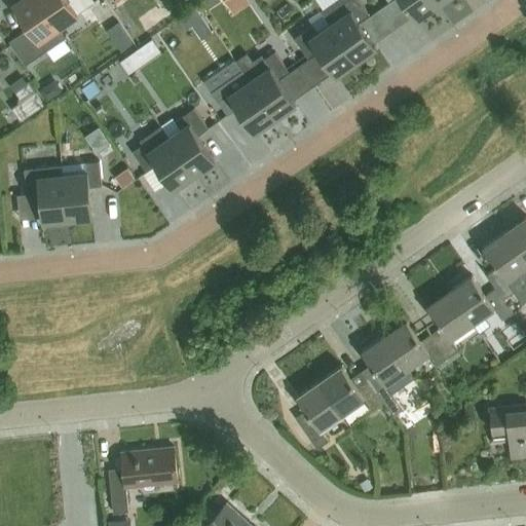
[(30,28),(10,42),(26,65),(66,37),(59,27),(59,28),(39,0),(20,0),(13,5),(30,28)]
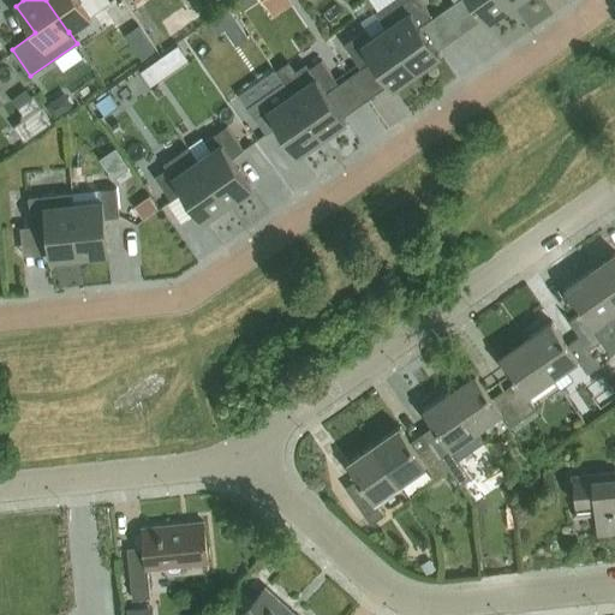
[(79,0),(46,0),(69,33),(69,31),(91,16),(79,0)]
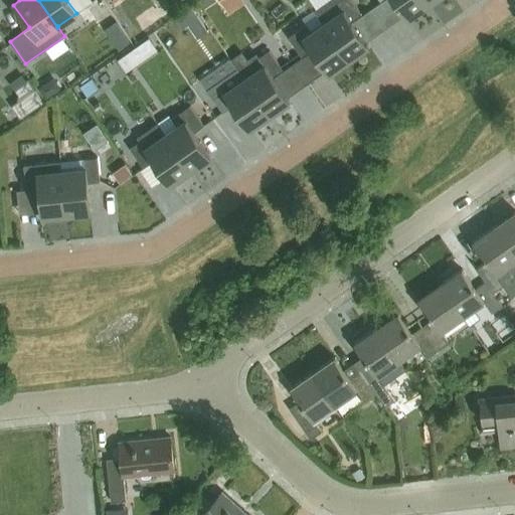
[(328,0),(315,10),(324,24),(349,59),(369,45),(353,22),(363,15),(352,0),(328,0)]
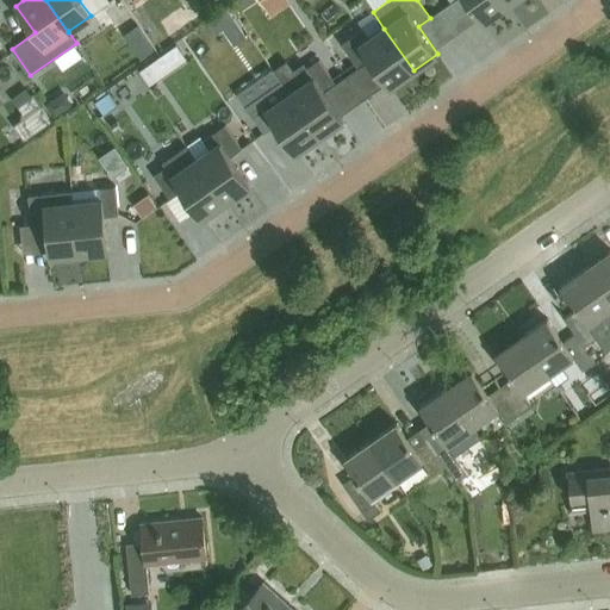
[(449,0),(452,2),(454,0),(467,0),(483,22),(506,5),(503,0),(449,0)]
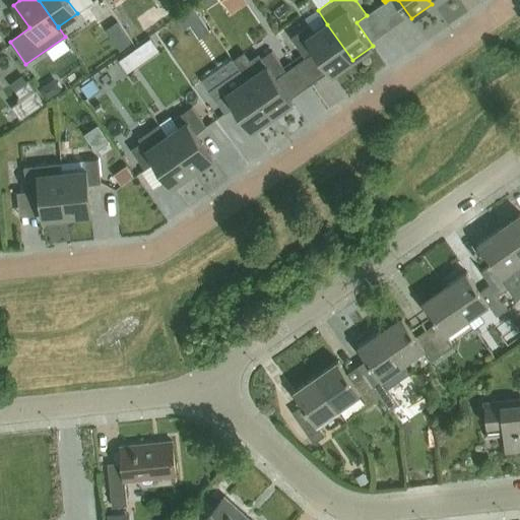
[(119,52),(130,45),(125,38),(124,37),(116,24),(105,31),(114,44),(119,52)]
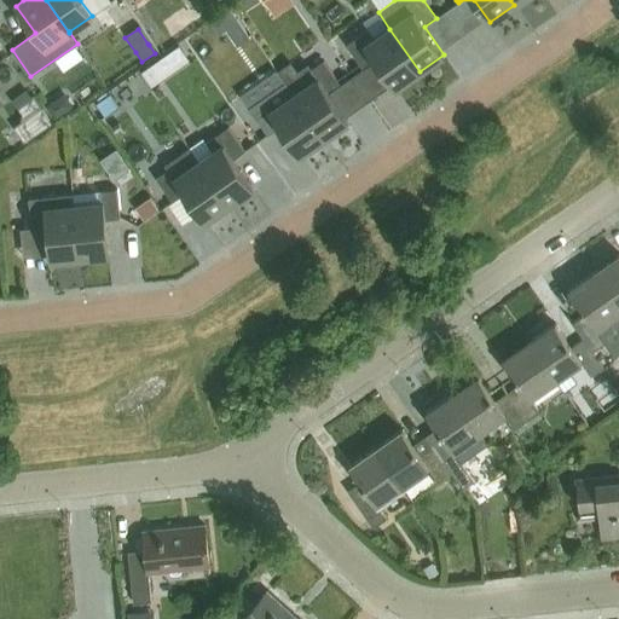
[(359,36),(347,45),(363,69),(375,61),(394,88),(420,71),(389,29),(375,39),(369,29),(359,36)]
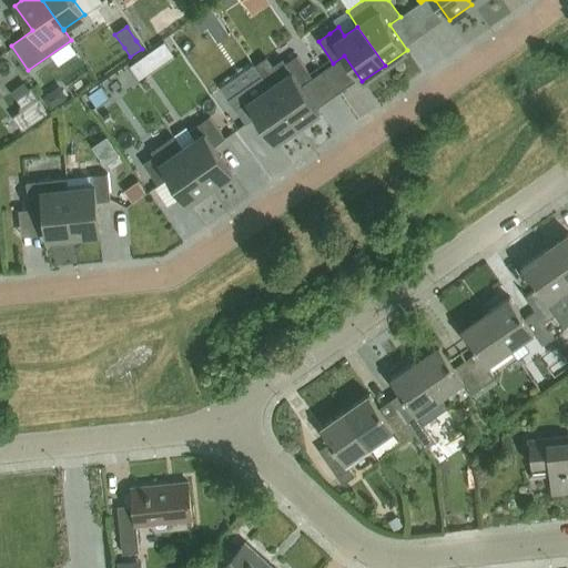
[(270,88),(297,127),(320,111),(302,85),(313,78),(297,56),(286,63),(292,72),(270,88)]
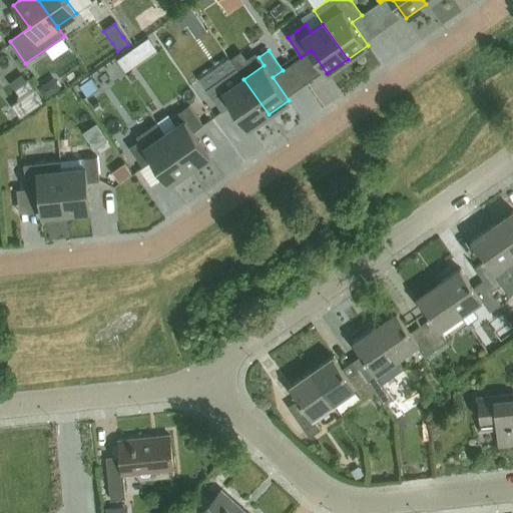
[(229,58),(199,79),(212,97),(222,90),(224,93),(243,79),(229,58)]
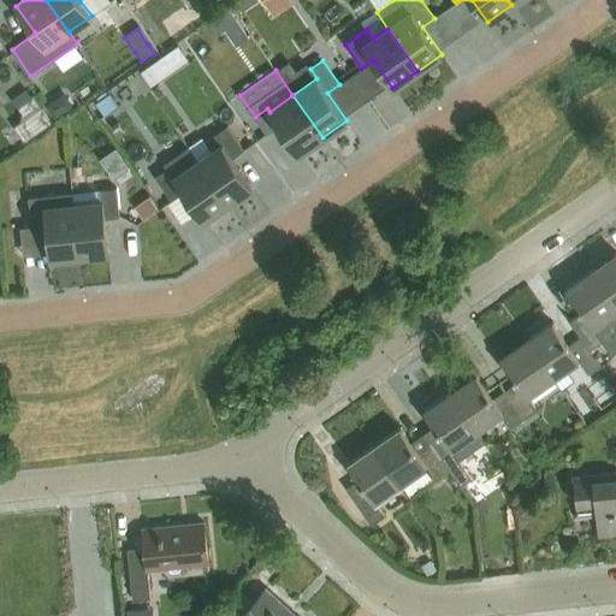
[(46,106),(55,119),(73,106),(65,93),(46,106)]
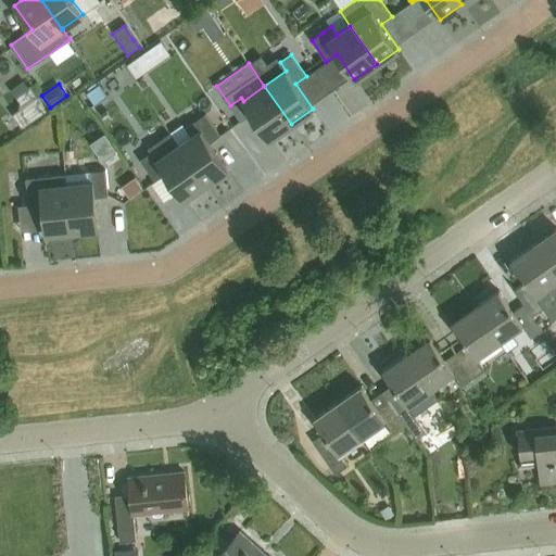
[(98,86),(86,95),(93,105),(105,98),(98,86)]
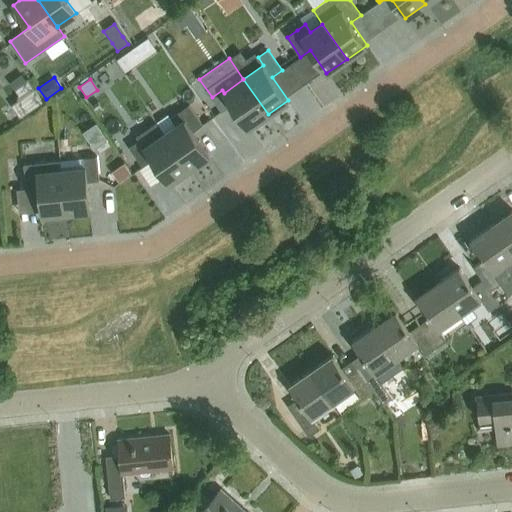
[(268,114),(243,79),(224,93),(222,90),(212,97),(222,112),(232,105),(248,128),(268,114)]
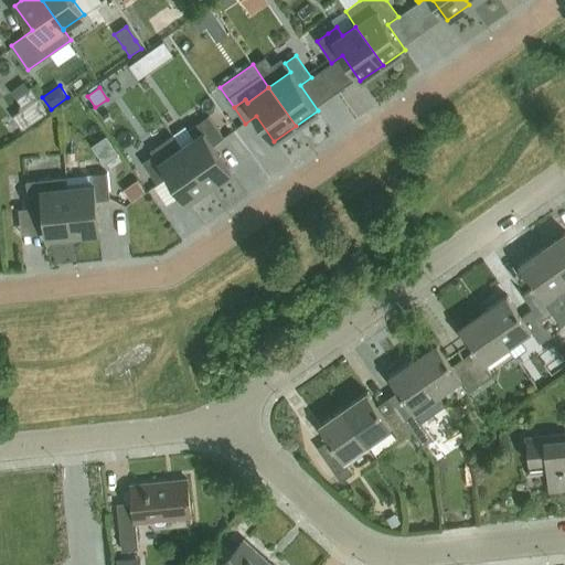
[(182,148),(209,187),(231,171),(213,146),(224,138),(210,116),(189,130),(195,139),(182,148)]
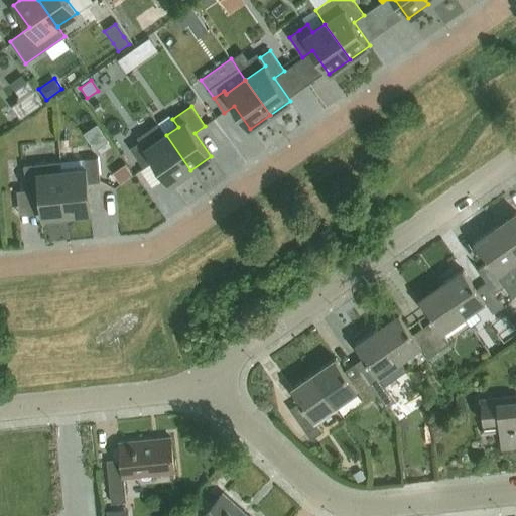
[(157,123),(138,137),(140,141),(146,149),(166,135),(157,123)]
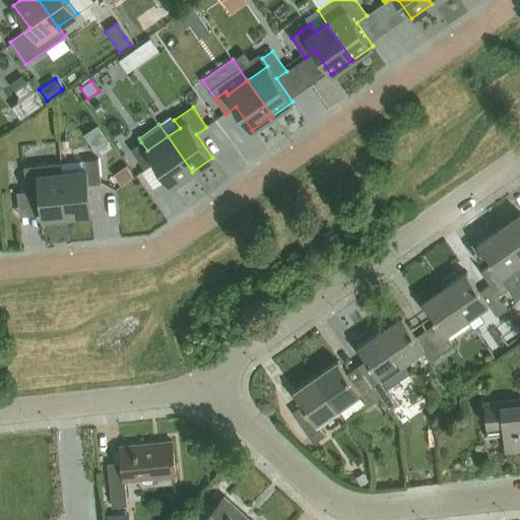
[(172,186),(192,172),(168,136),(147,150),(141,142),(131,149),(145,170),(155,163),(172,186)]
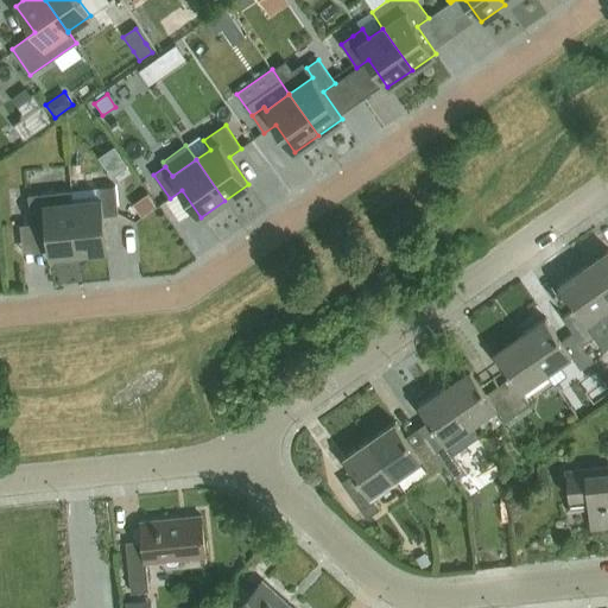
[(78,252),(107,249),(103,216),(118,214),(115,185),(99,188),(100,198),(73,202),(78,252)]
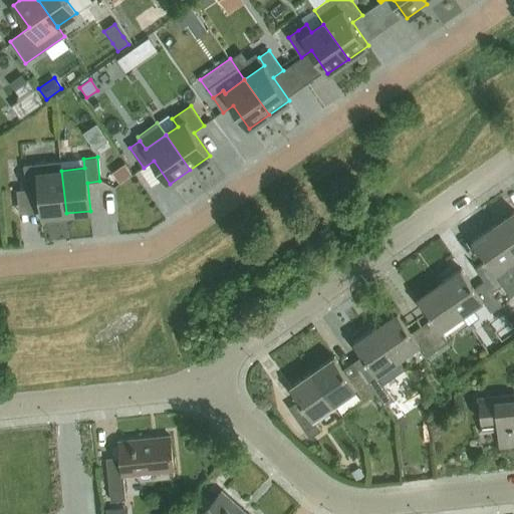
[(66,213),(61,171),(60,161),(24,165),(26,189),(39,188),(41,216),(66,213)]
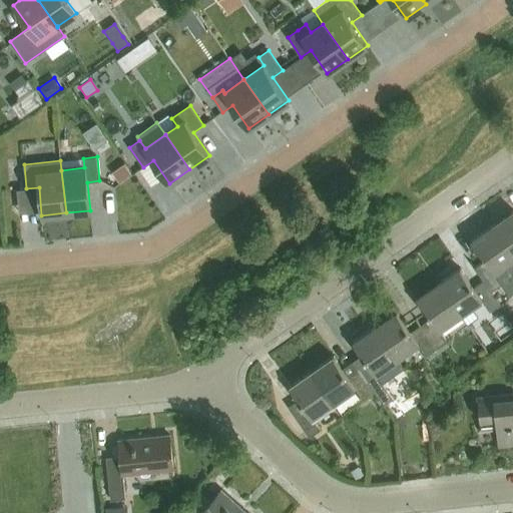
[(123,163),(112,171),(119,181),(131,173),(123,163)]
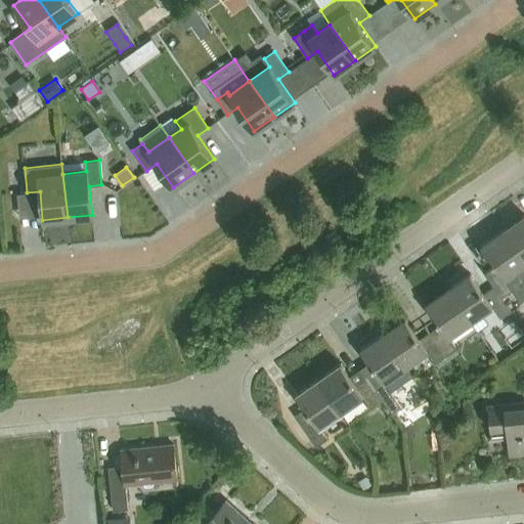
[(523,216),(505,230),(523,258),(523,216)]
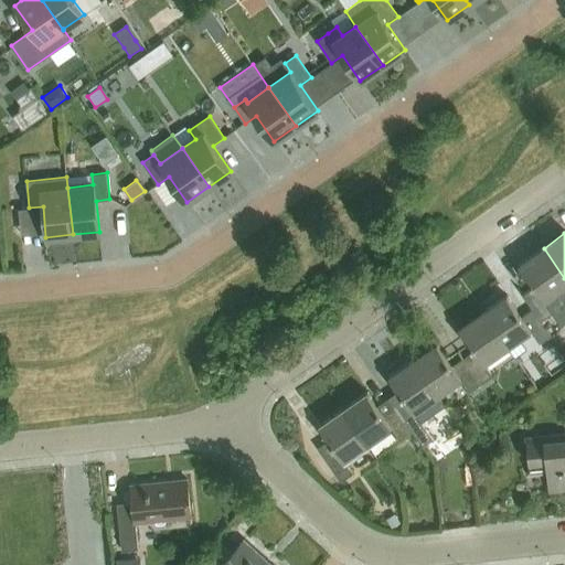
[(543,300),(564,284),(564,278),(544,248),(520,265),(534,287),(524,294),(534,308),(542,320),(552,312),(543,300)]
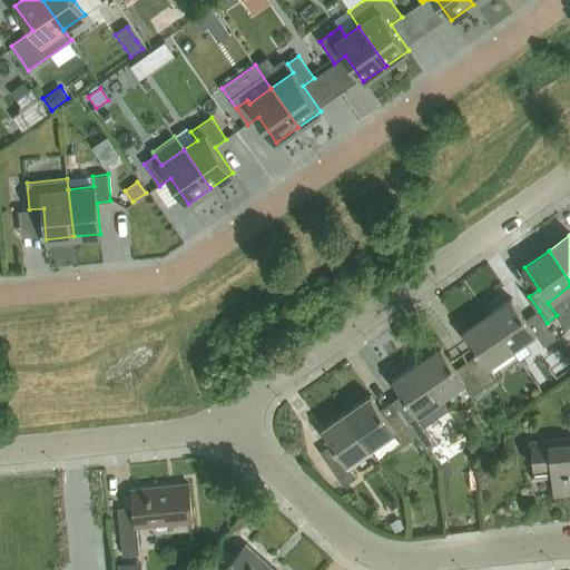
[(547,323),(539,311),(528,318),(513,297),(488,314),(513,350),(537,334),(544,346),(557,337),(551,328),(547,323)]
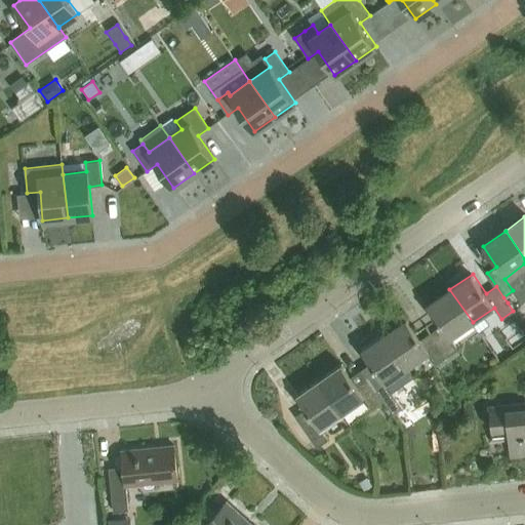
[(450,337),(473,322),(449,289),(428,305),(437,319),(427,326),(447,356),(458,349),(450,337)]
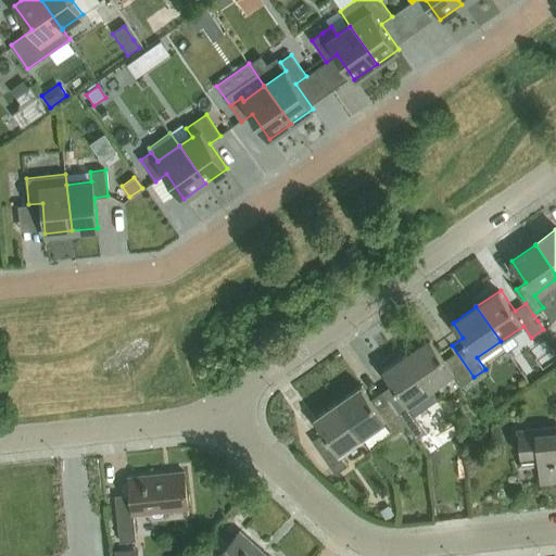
[(478,382),(474,377),(452,345),(441,352),(431,338),(406,354),(431,389),(453,374),(465,391),(478,382)]
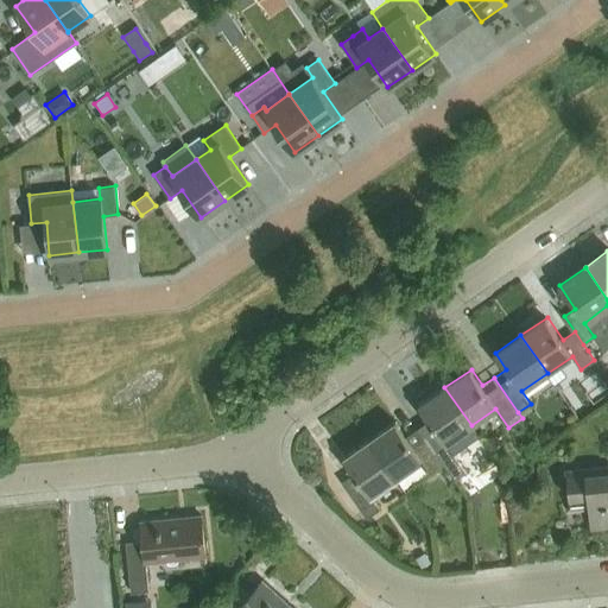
[(447,443),(472,425),(444,387),(419,405),(430,422),(419,429),(443,464),(455,480),(466,473),(447,443)]
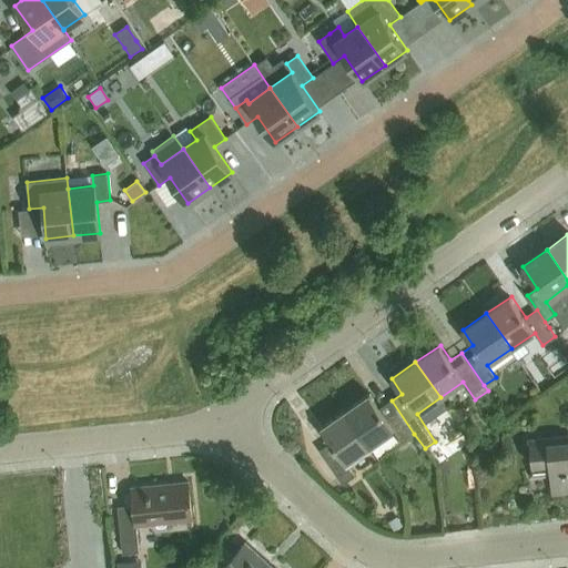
[(414,434),(392,401),(381,408),(369,394),(345,411),(371,446),(393,429),(402,443),(414,434)]
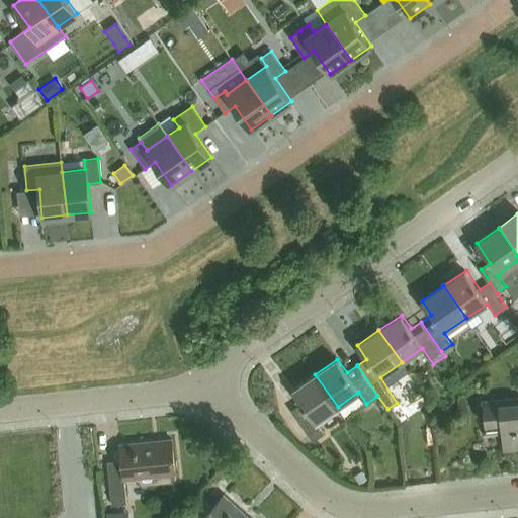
[(316,422),(338,407),(315,374),(293,390),(303,403),(290,411),(312,440),(323,433),(316,422)]
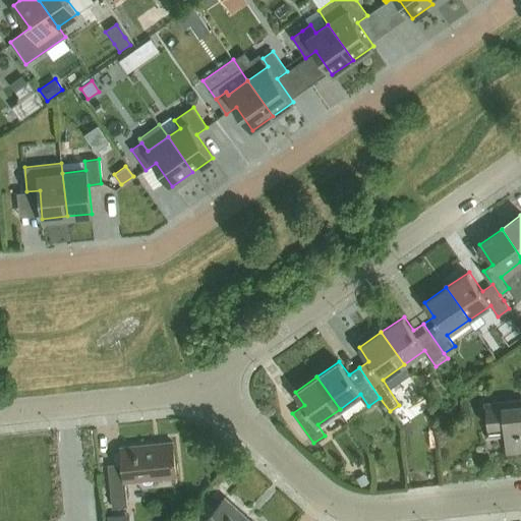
[(520,399),(486,403),(489,437),(506,436),(507,453),(520,451),(520,399)]
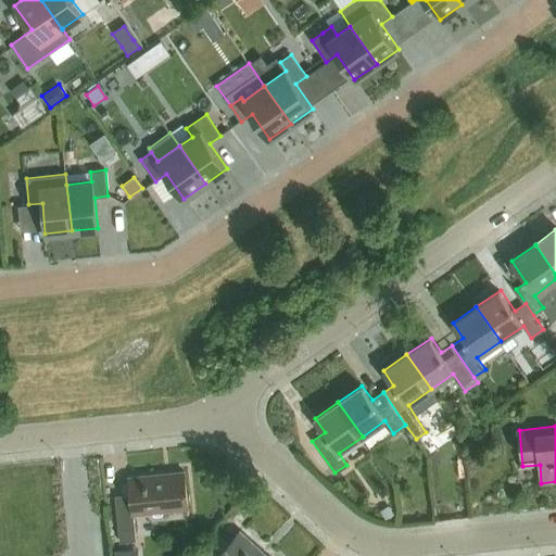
[(134,514),(188,507),(184,471),(128,477),(130,494),(115,496),(121,542),(136,541),(134,514)]
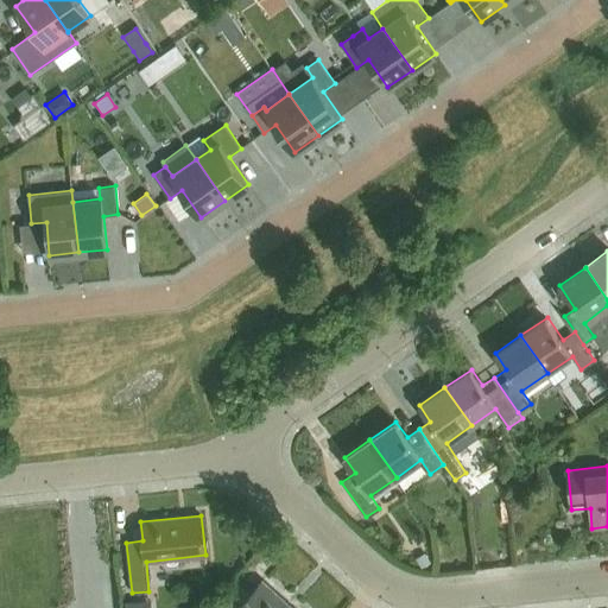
[(425,552),(417,558),(422,567),(431,562),(425,552)]
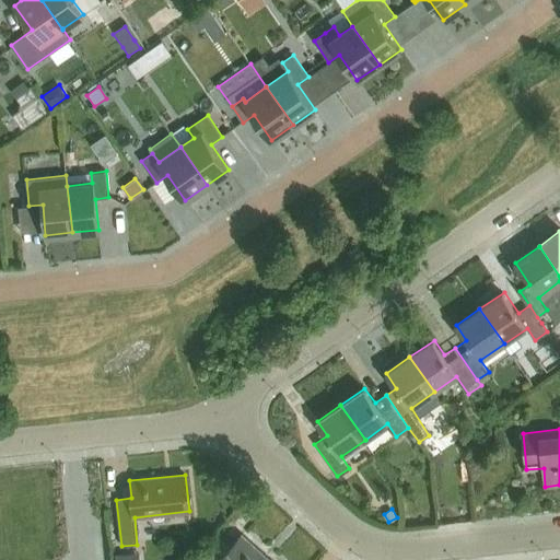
[(270,559),(241,534),(230,546),(220,537),(202,557),(205,559),(270,559)]
